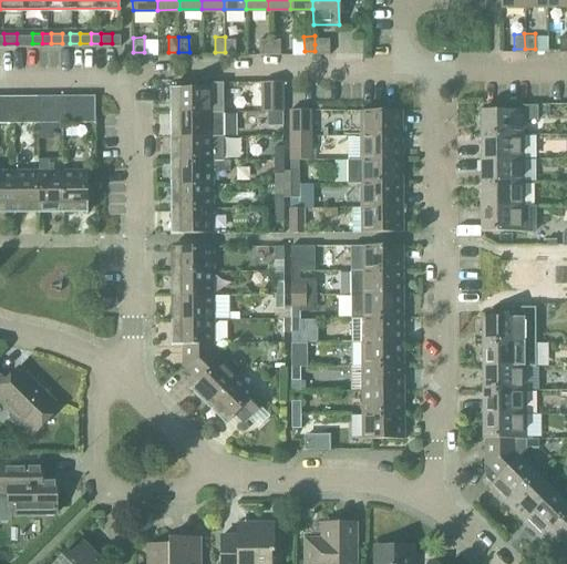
[(236,37),(225,37),(225,52),(236,52),(236,37)]
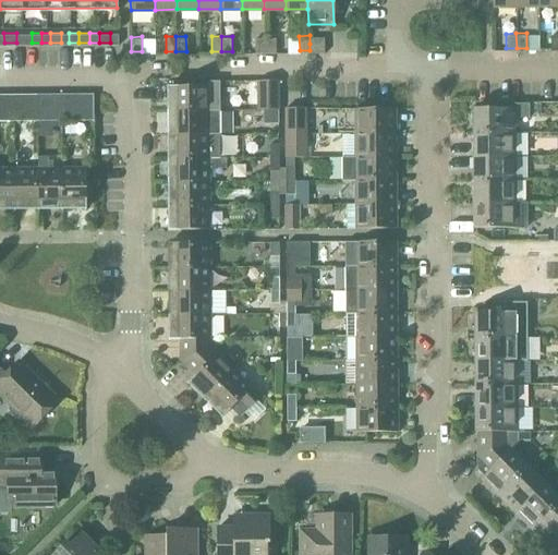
[(255,36),(255,51),(266,51),(266,36),(255,36)]
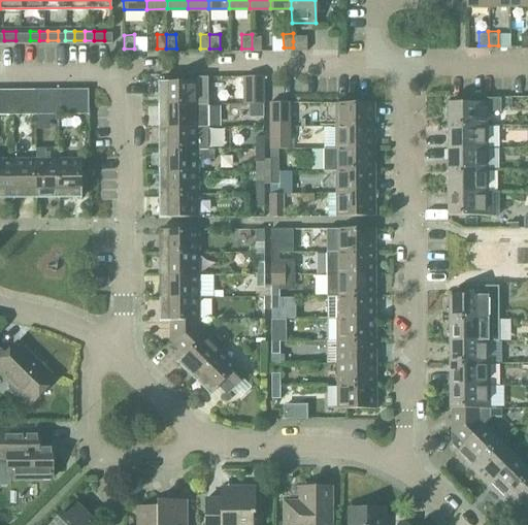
[(261,47),(261,34),(252,34),(252,48),(261,47)]
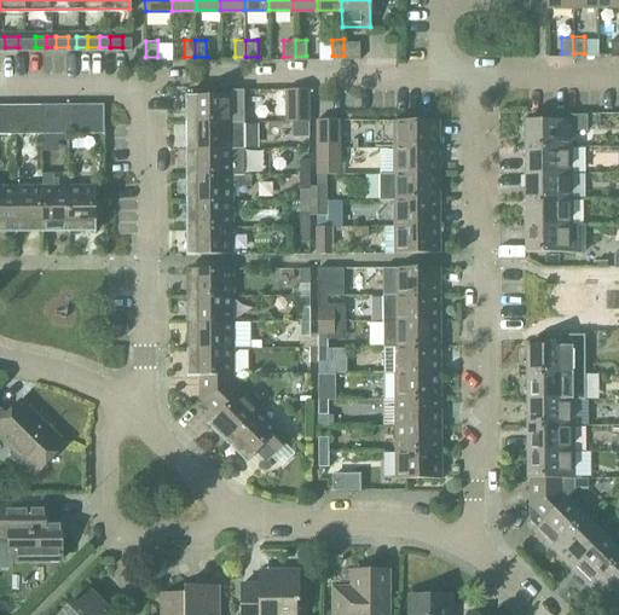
[(187,120),(244,120),(244,86),(230,87),(230,93),(187,93),(187,120)]
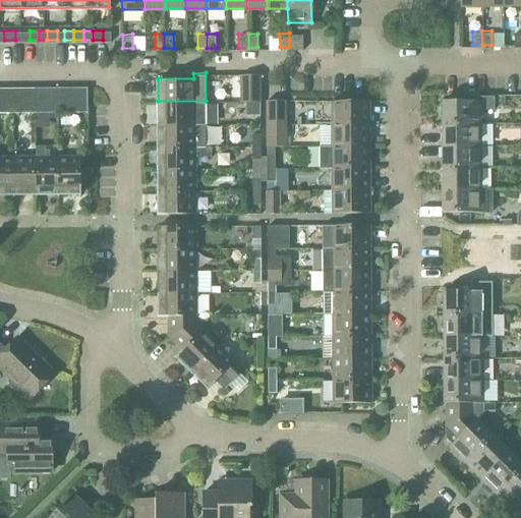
[(241,100),(251,100),(261,100),(261,72),(240,72),(241,100)]
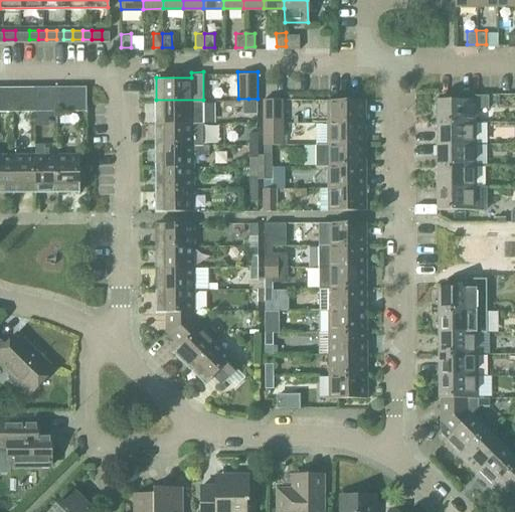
[(17,97),(16,86),(0,86),(0,109),(9,109),(8,97),(17,97)]
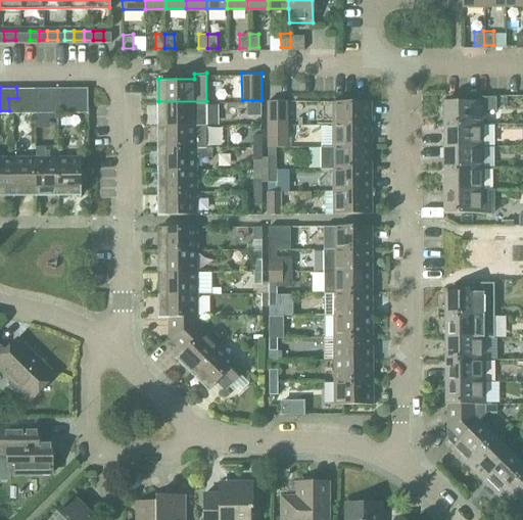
[(61,98),(61,87),(16,87),(17,98),(8,98),(9,110),(52,110),(52,98),(61,98)]
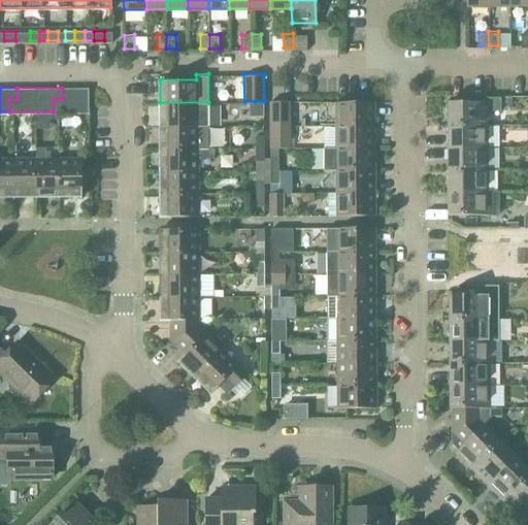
[(53,99),(53,111),(90,111),(90,88),(62,88),(62,99),(53,99)]
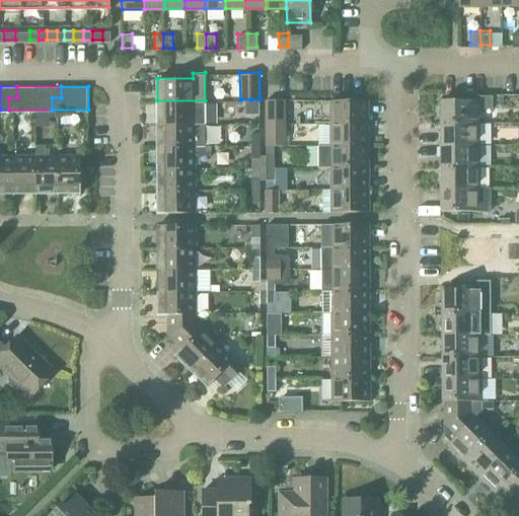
[(476,93),(476,98),(439,98),(439,122),(477,121),(477,106),(491,106),(492,94),(476,93)]
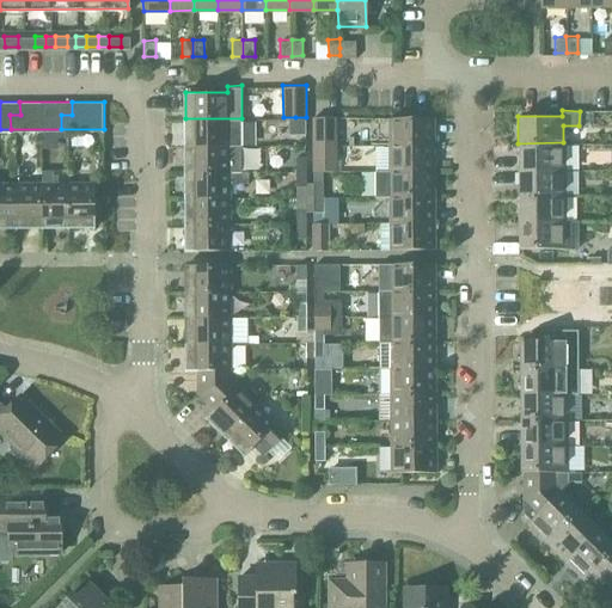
[(337,115),(313,115),(313,143),(337,143),(337,115)]
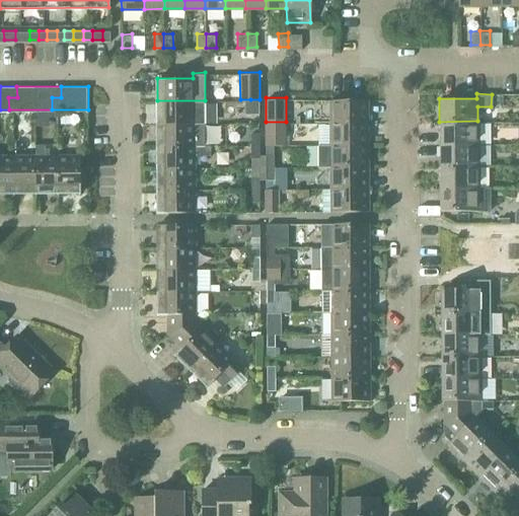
[(330,121),(368,121),(368,98),(330,98),(330,121)]
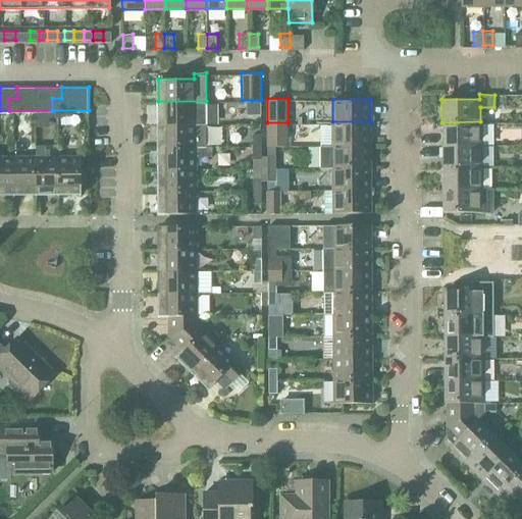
[(261,100),(252,100),(252,113),(261,113),(261,100)]
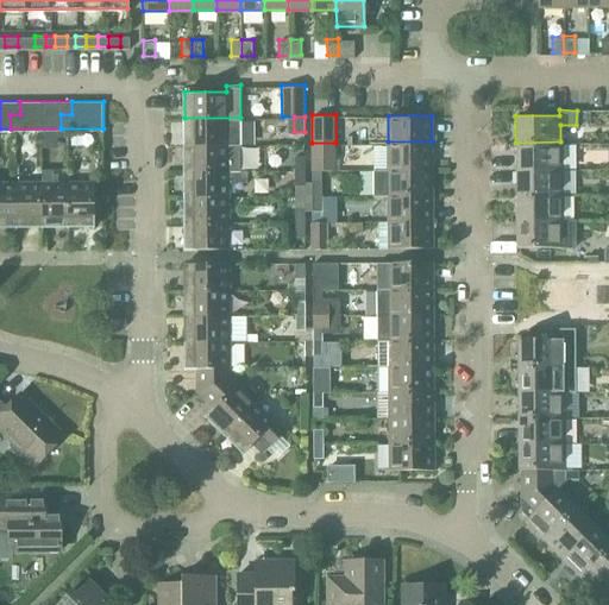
[(240,118),(184,118),(184,144),(228,144),(228,143),(240,143),(240,118)]
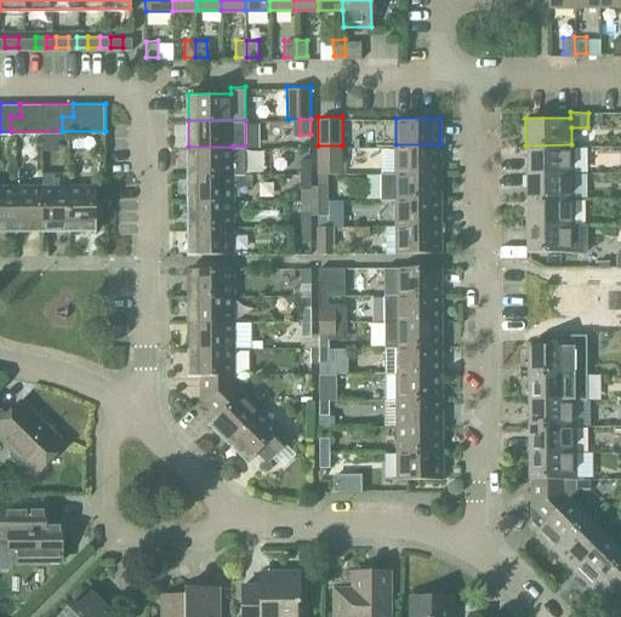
[(380,171),(396,171),(440,171),(440,144),(396,144),(380,144),(380,171)]
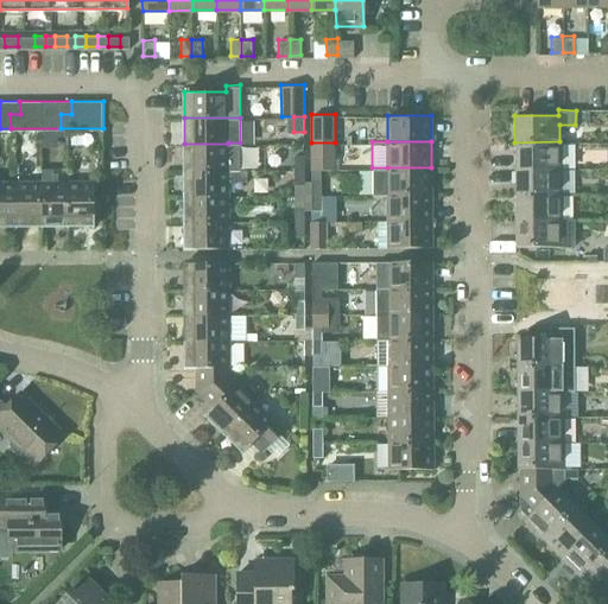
[(515,167),(559,167),(559,141),(514,142),(515,167)]
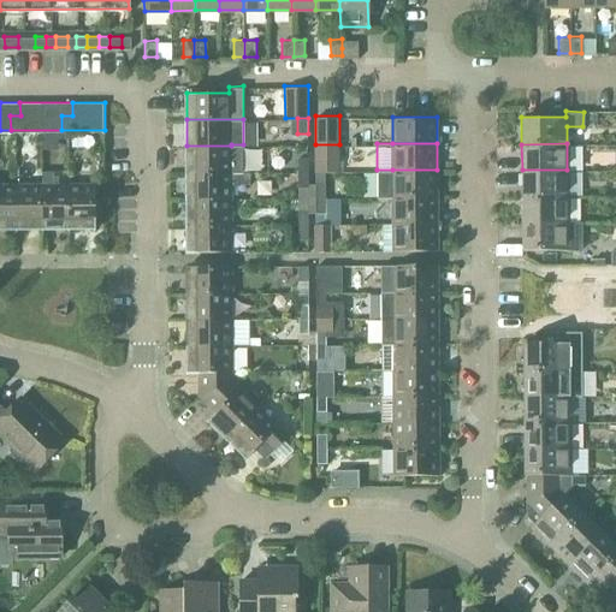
[(339,144),(315,144),(315,170),(339,170),(339,144)]
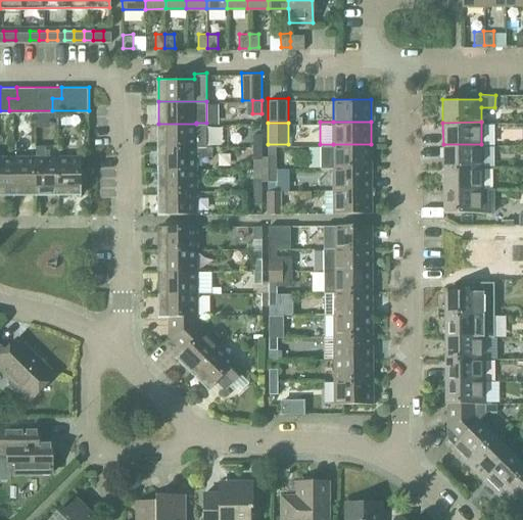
[(158,146),(196,145),(196,124),(158,124),(158,146)]
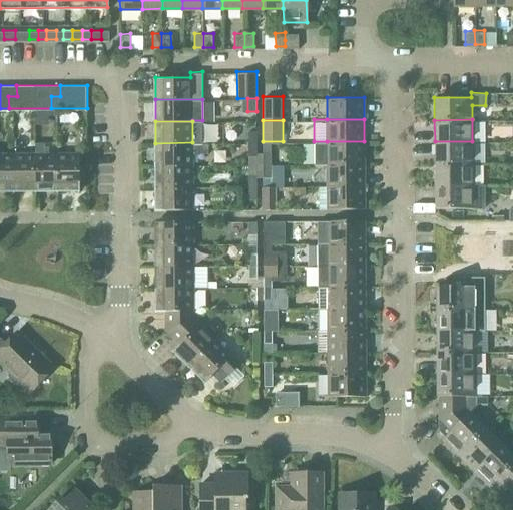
[(257,131),(247,131),(247,142),(257,142),(257,131)]
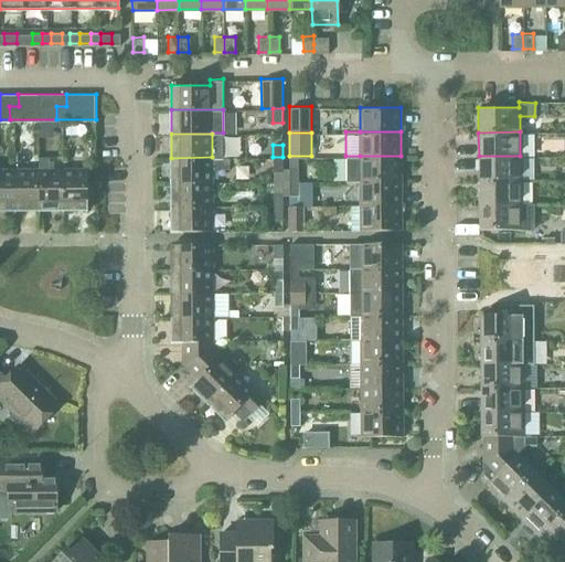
[(345,180),(360,180),(401,179),(401,156),(360,156),(360,157),(345,157),(345,180)]
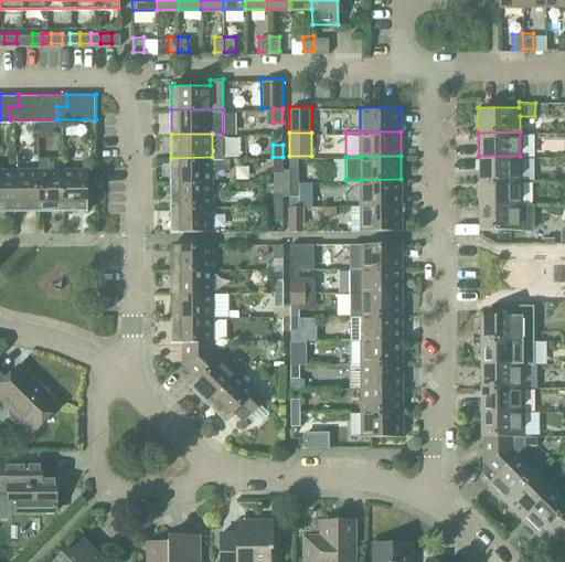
[(479,180),(520,180),(520,156),(479,156),(479,180)]
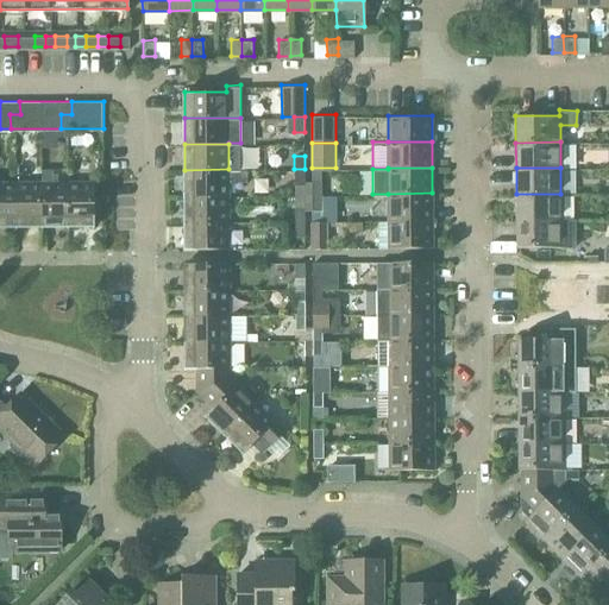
[(42,182),(42,225),(68,225),(68,182),(54,182),(54,169),(42,169),(42,182)]
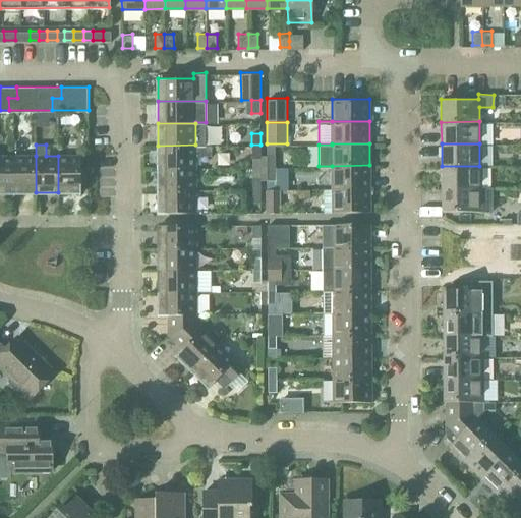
[(212,145),(195,145),(158,146),(158,167),(195,167),(195,155),(212,155),(212,145)]
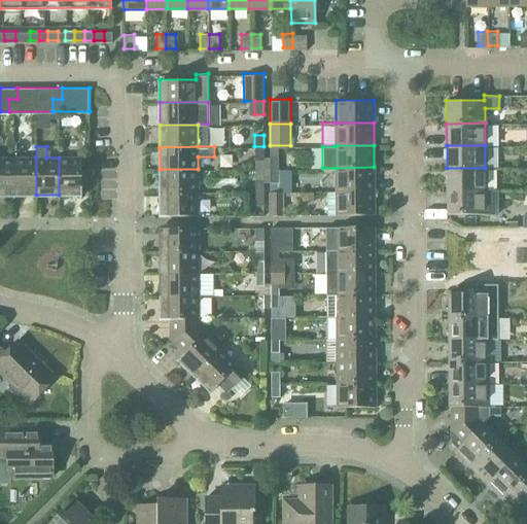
[(255,160),(264,160),(264,146),(254,146),(255,160)]
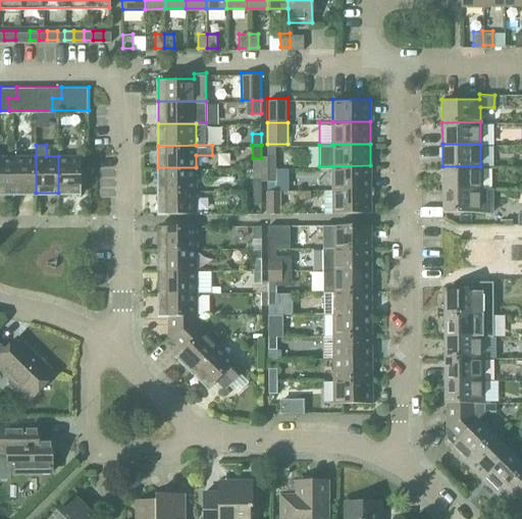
[(0,193),(14,193),(13,156),(0,156),(0,193)]
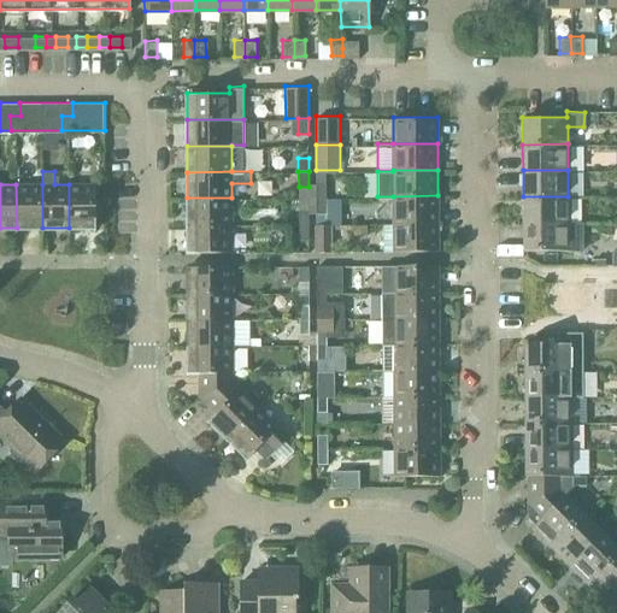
[(16,184),(17,228),(42,228),(42,184),(16,184)]
